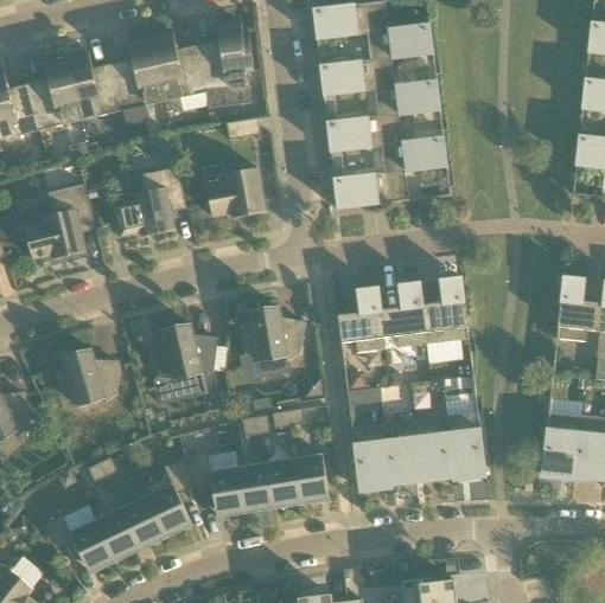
[(379,0),(312,8),(312,13),(316,38),(325,37),(367,32),(386,30),(386,27),(382,0),(379,0)]
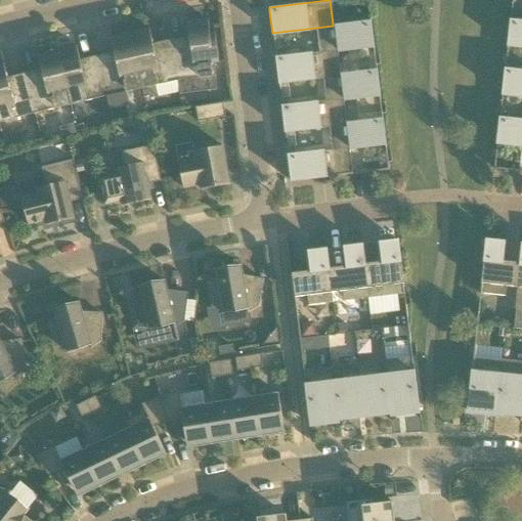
[(510,7),(509,18),(519,19),(520,8),(510,7)]
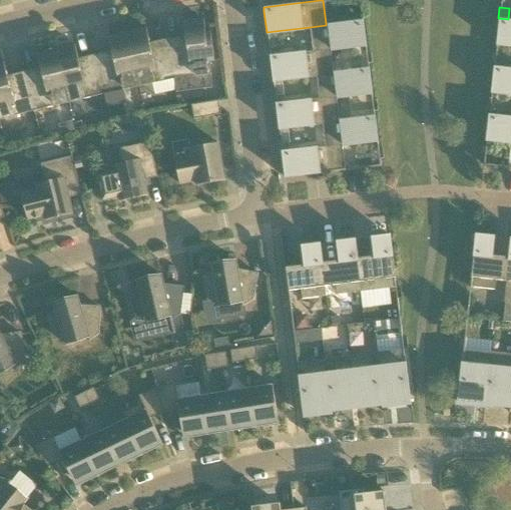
[(212,59),(209,29),(203,30),(202,17),(182,20),(184,35),(165,37),(172,77),(194,74),(207,71),(206,59),(212,59)]
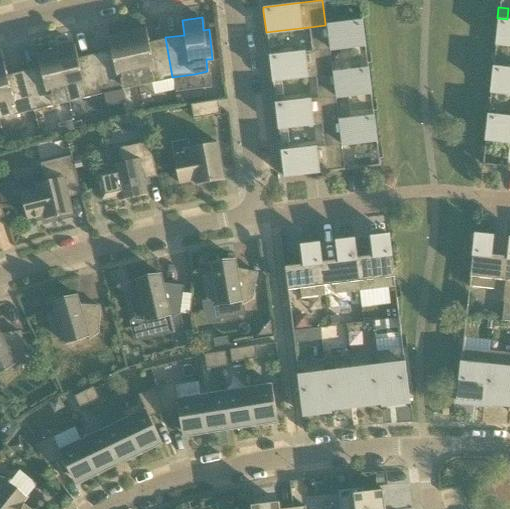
[(509,19),(507,19),(497,18),(494,43),(509,44),(509,19)]
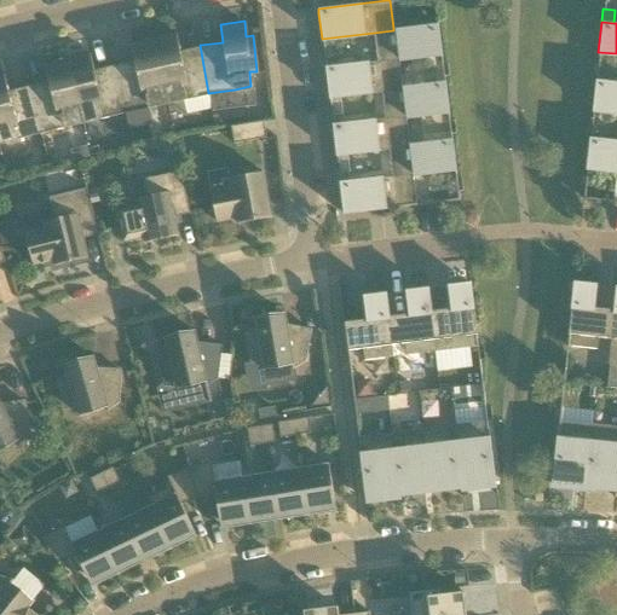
[(397,59),(440,53),(437,23),(393,28),(393,30),(374,33),(376,59),(378,62),(397,59)]
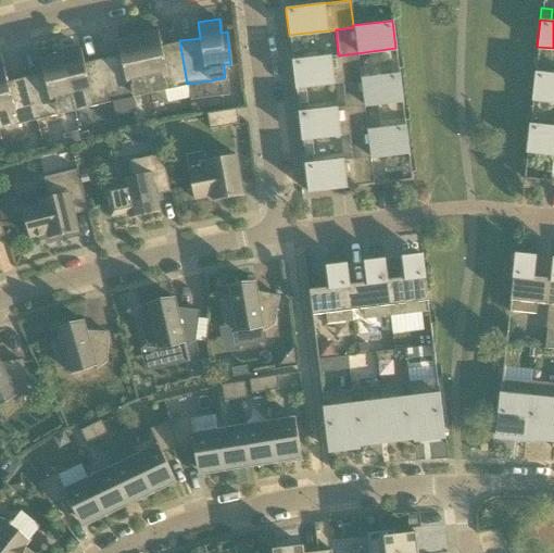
[(187,84),(179,40),(161,45),(156,28),(137,33),(149,91),(187,84)]
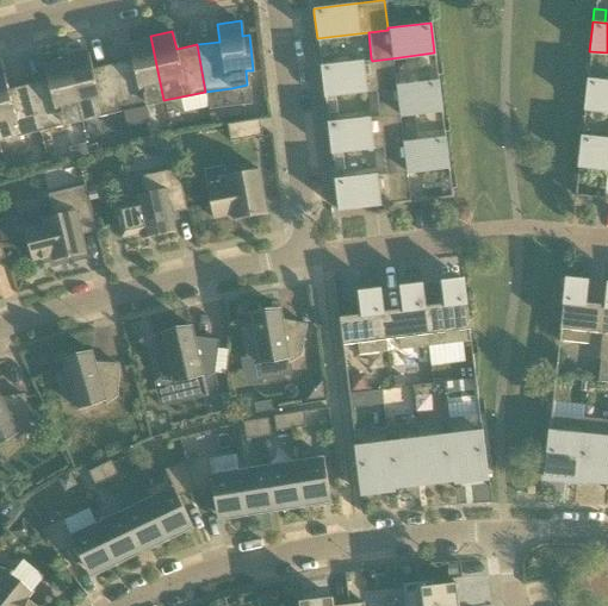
[(163,100),(150,36),(128,41),(131,58),(111,63),(122,110),(163,100)]
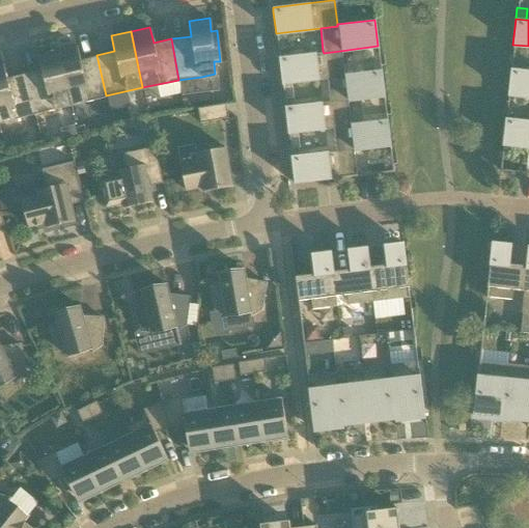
[(284,32),(276,33),(277,48),(285,47),(284,32)]
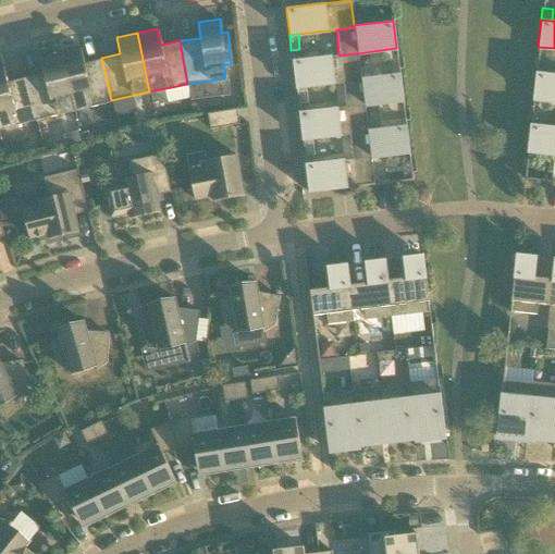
[(111,100),(101,58),(83,62),(79,46),(59,51),(73,109),(111,100)]
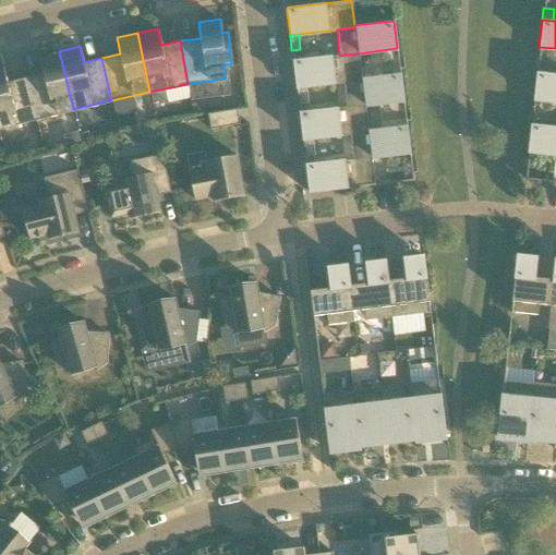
[(73,109),(59,51),(38,56),(43,72),(24,76),(35,118),(73,109)]
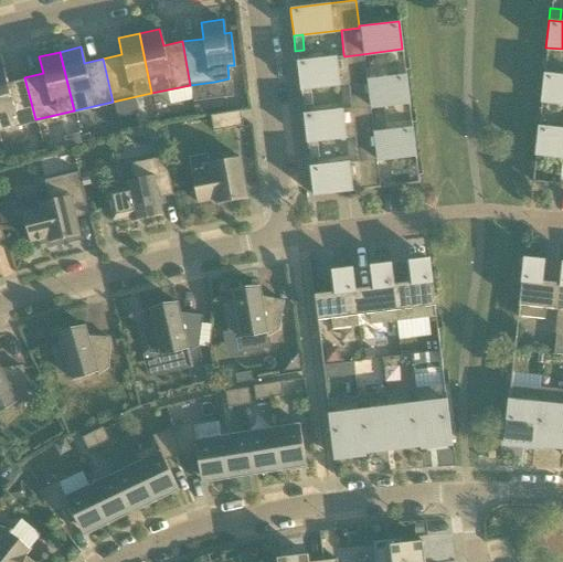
[(343,54),(297,60),(300,88),(308,87),(347,83),(365,81),(365,78),(362,54),(344,56),(343,54)]
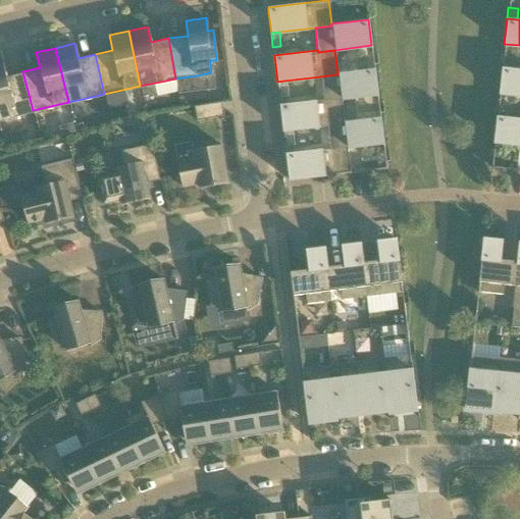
[(0,118),(33,110),(22,71),(6,75),(2,61),(0,61),(0,118)]
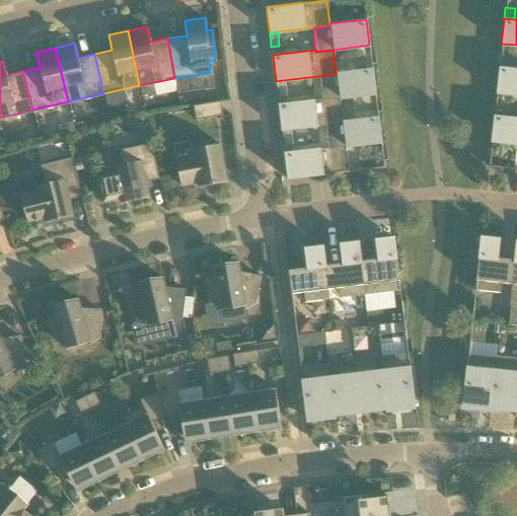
[(516,68),(499,66),(496,92),(516,94),(516,68)]
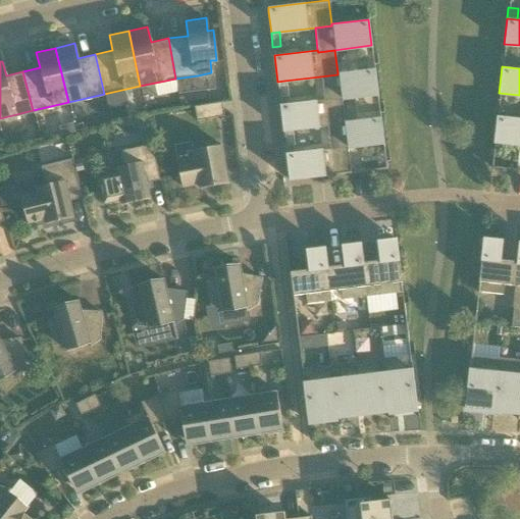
[(377,94),(374,68),(338,72),(338,74),(320,76),(323,99),(323,100),(341,98),(377,94)]
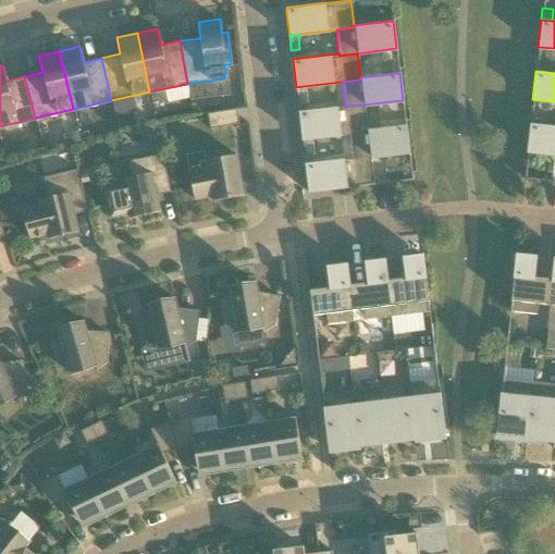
[(304,86),(296,87),(297,102),(306,101),(304,86)]
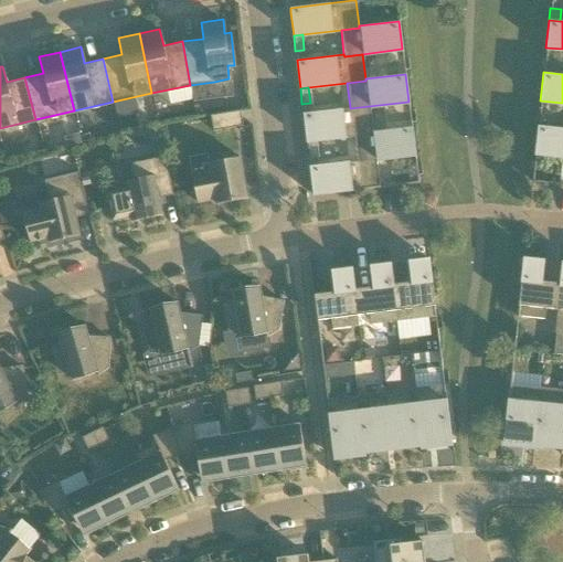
[(350,107),(303,113),(306,140),(315,139),(353,135),(372,133),(372,130),(369,106),(350,108),(350,107)]
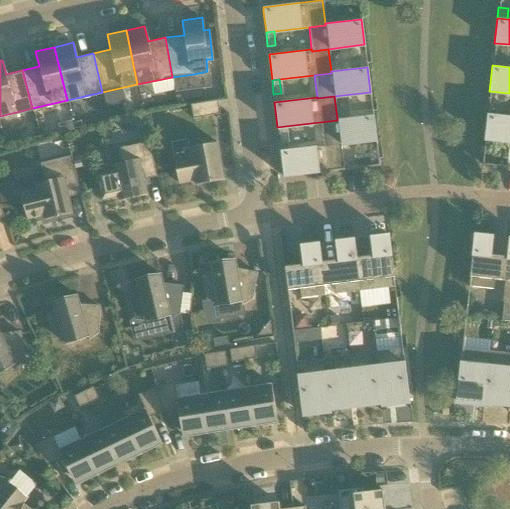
[(219,112),(217,98),(189,103),(192,117),(219,112)]
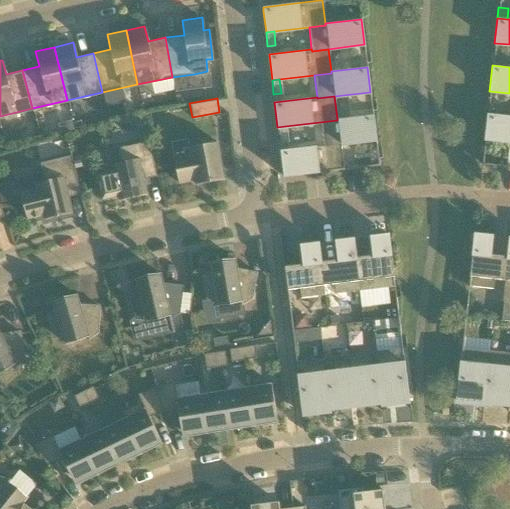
[(121,100),(106,103),(109,117),(124,113),(121,100)]
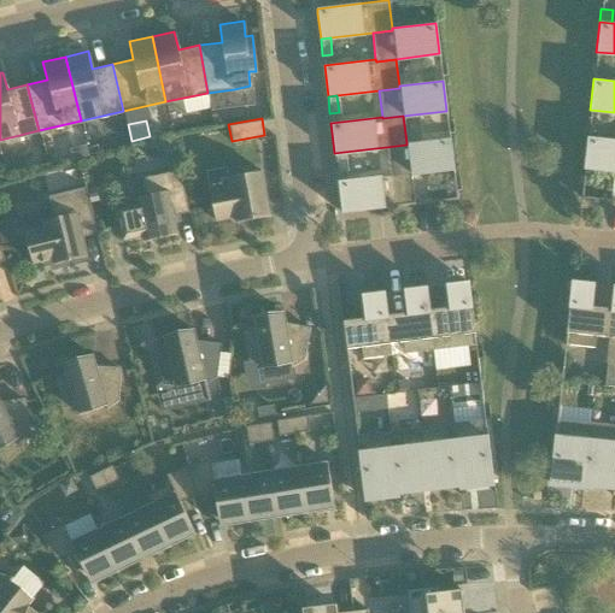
[(614,139),(587,136),(584,168),(614,170),(614,139)]
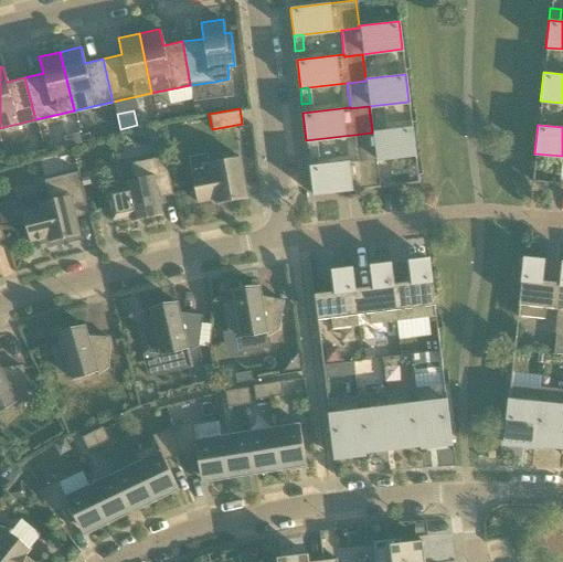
[(415,155),(412,126),(372,130),(372,133),(353,135),(357,159),(357,161),(375,159),(415,155)]
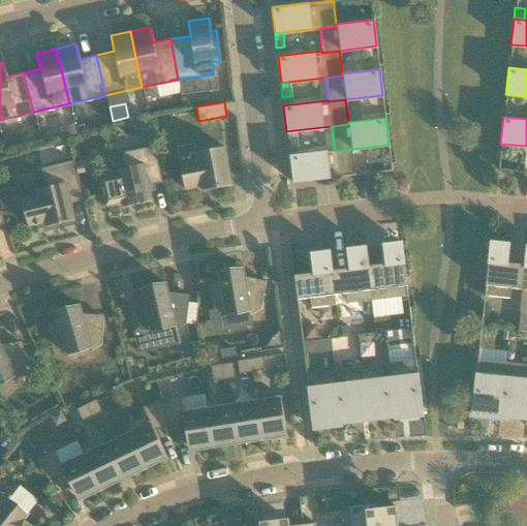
[(147,119),(130,122),(132,136),(150,133),(147,119)]
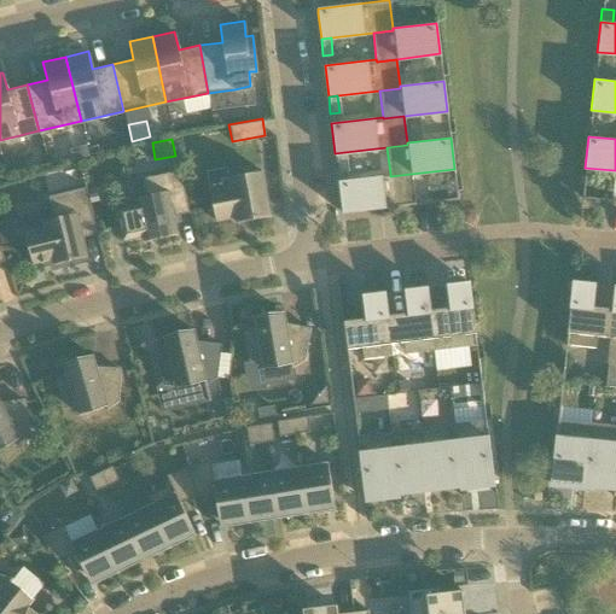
[(87,146),(89,153),(98,151),(97,144),(87,146)]
